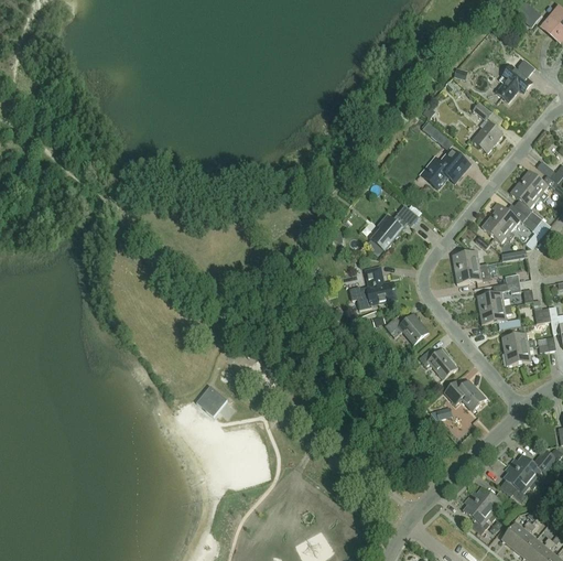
[(559,42),(562,36),(562,11),(558,7),(541,28),(559,42)]
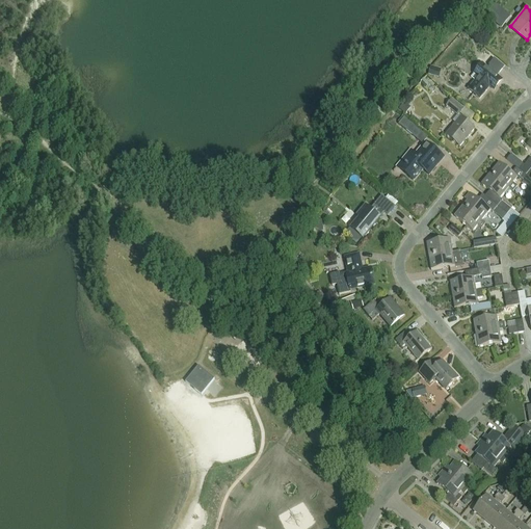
[(487,63),(485,65),(481,61),(473,72),(477,75),(467,87),(478,96),(487,84),(493,88),(501,78),(496,74),(503,64),(493,56),(486,63),(487,63)]
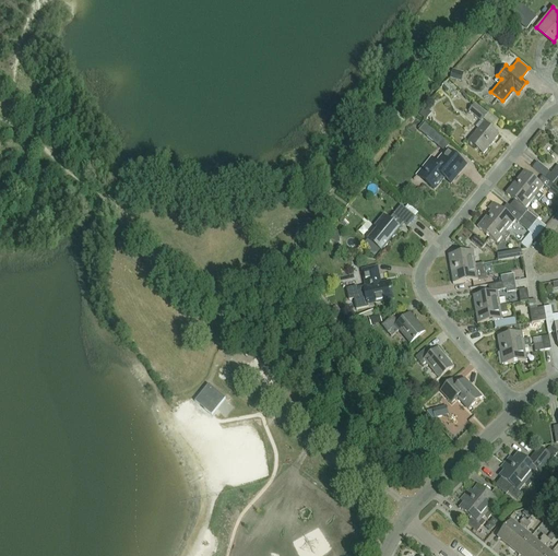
[(463,70),(452,68),(449,77),(460,80),(463,70)]
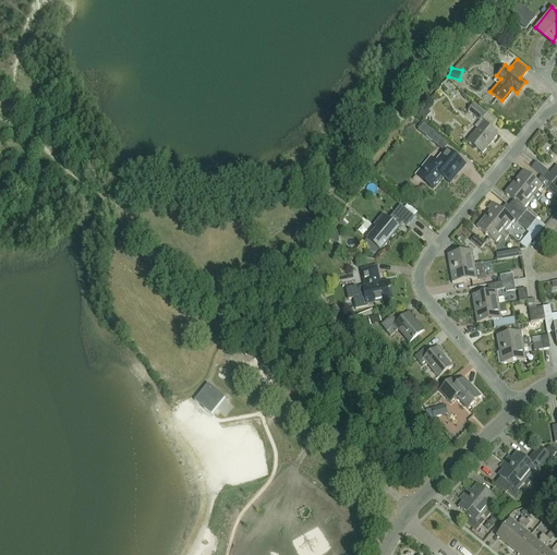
[(486,111),(473,101),(468,109),(480,119),(486,111)]
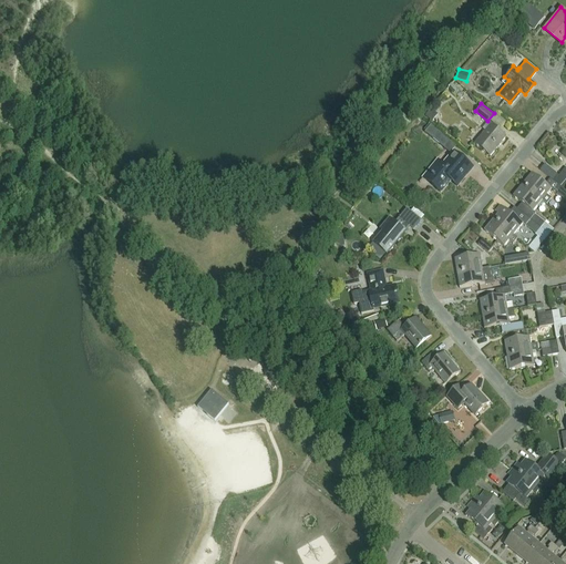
[(439,131),(430,123),(424,131),(432,137),(439,131)]
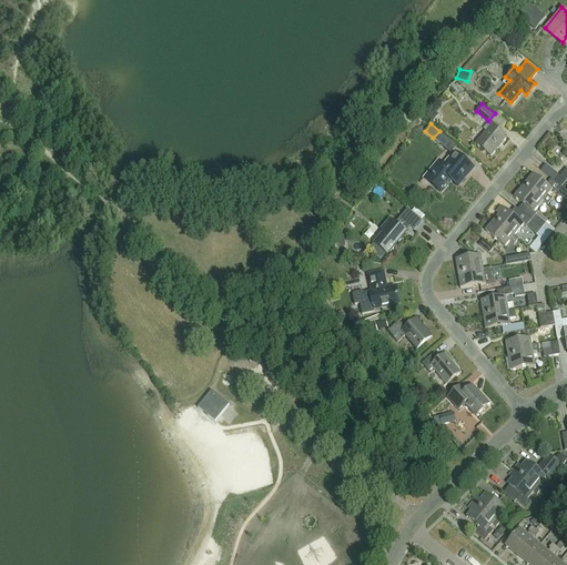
[(489,154),(505,135),(490,123),(475,142),(489,154)]
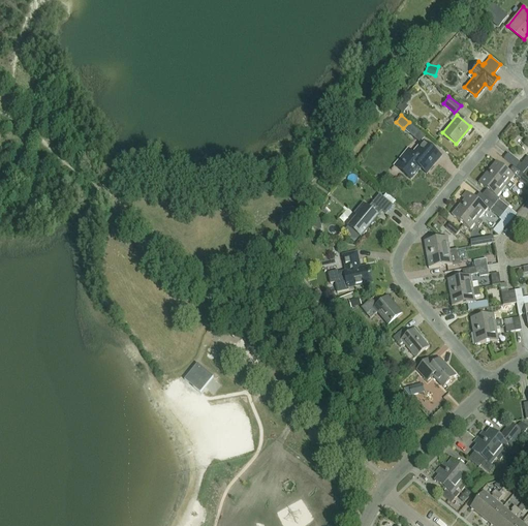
[(426,172),(440,154),(423,140),(412,152),(407,147),(393,163),(409,178),(418,166),(426,172)]
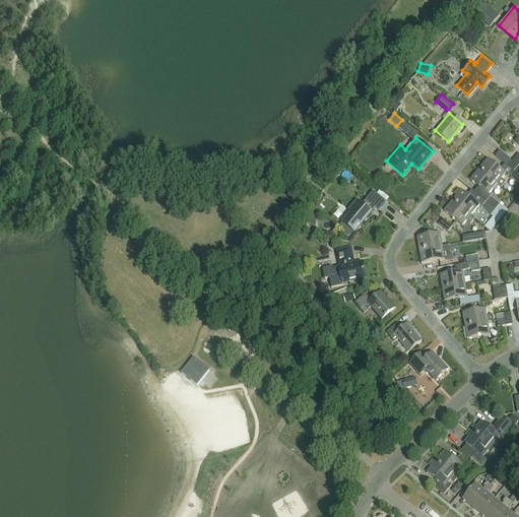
[(504,162),(515,171),(518,166),(518,152),(518,151),(512,159),(499,148),(495,153),(504,162)]
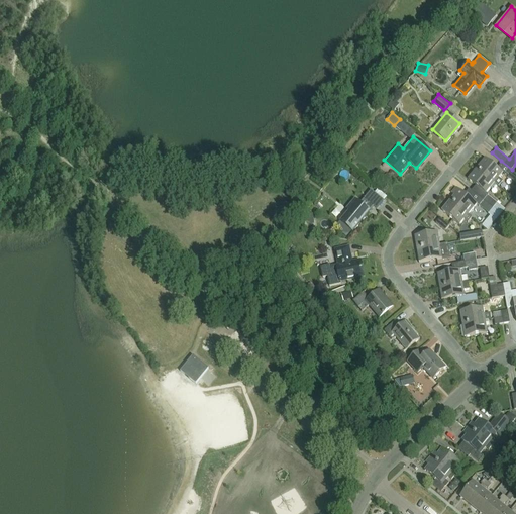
[(502,170),(484,156),(476,166),(494,180),(495,182),(498,184),(502,179),(498,175),(502,170)]
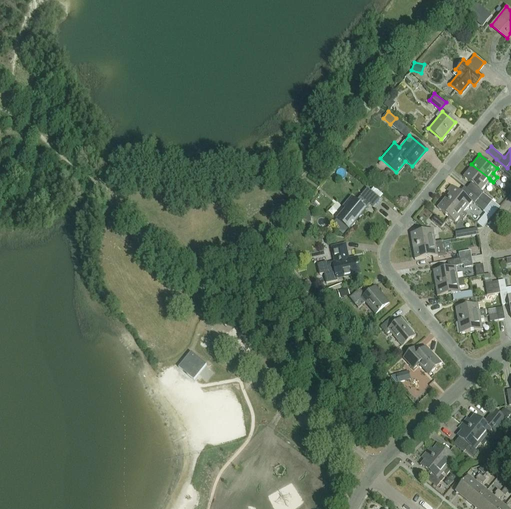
[(489,178),(471,164),(462,174),(473,183),(469,188),(487,204),(491,199),(482,192),(483,191),(480,189),(489,178)]
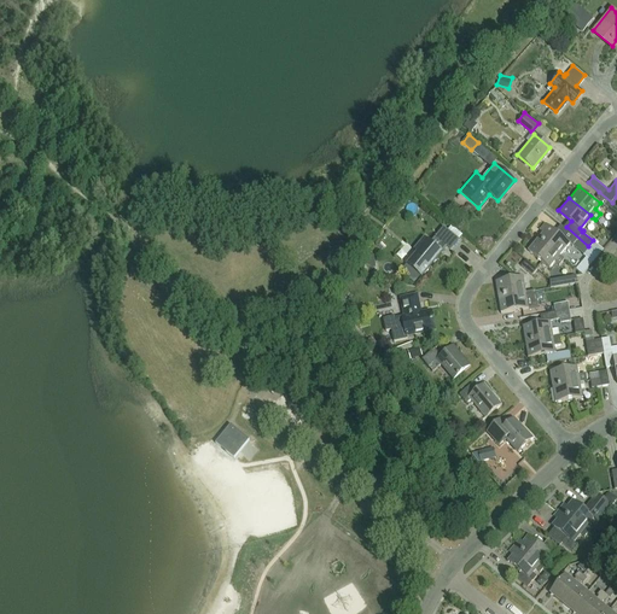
[(616,215),(616,206),(612,203),(609,200),(604,206),(616,216),(616,215)]
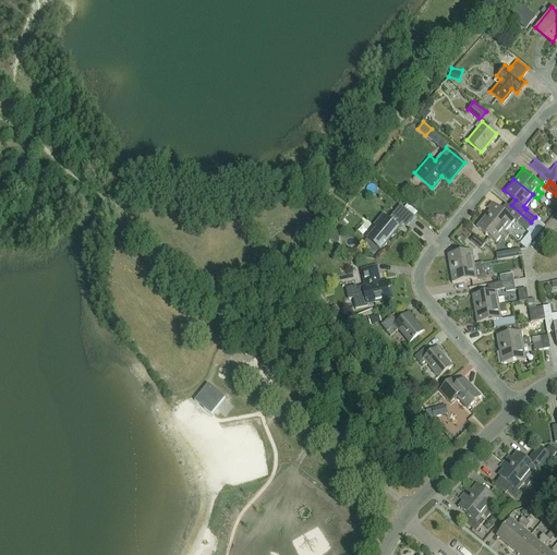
[(489,207),(485,213),(505,228),(513,217),(517,220),(517,219),(527,228),(531,222),(511,205),(511,206),(506,201),(500,207),(492,200),(486,205),(489,207)]
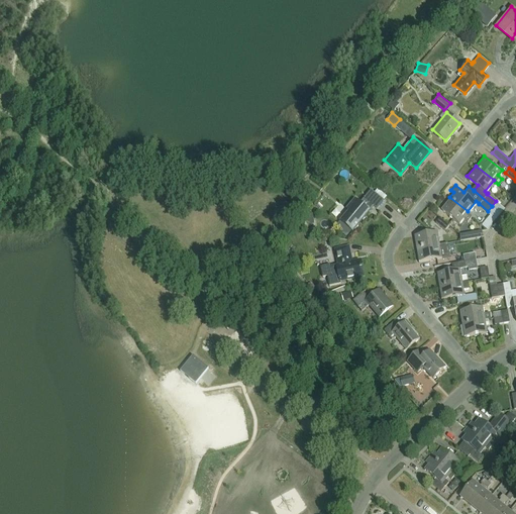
[(371,188),(359,201),(353,196),(345,206),(348,208),(339,219),(351,229),(373,204),(376,206),(383,198),(371,188)]
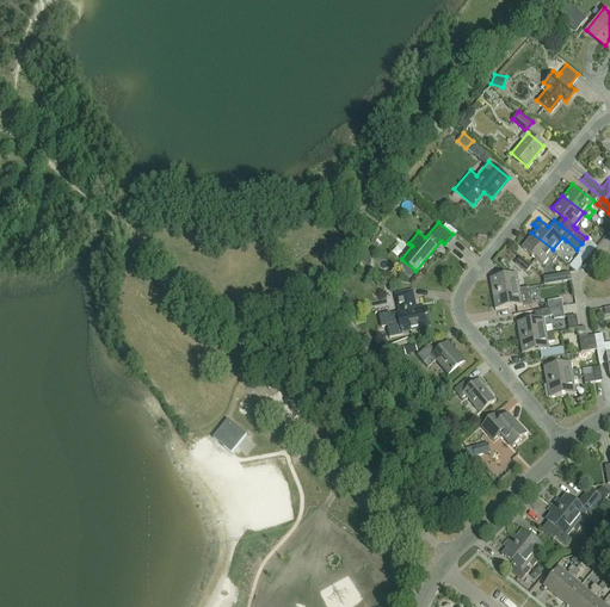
[(553,249),(531,233),(522,245),(542,262),(547,256),(552,261),(558,255),(552,251),(553,249)]
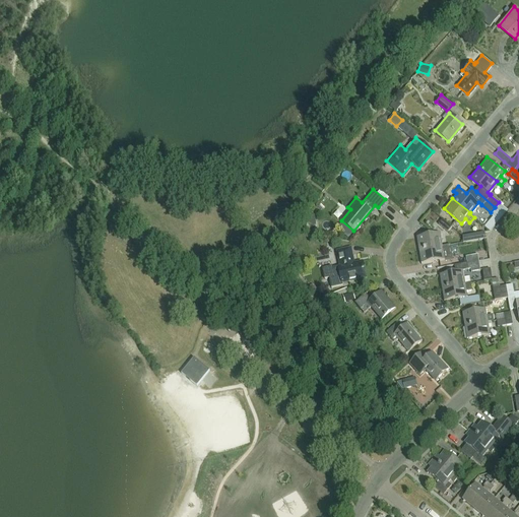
[(447,230),(451,224),(442,216),(433,228),(436,231),(441,224),(447,230)]
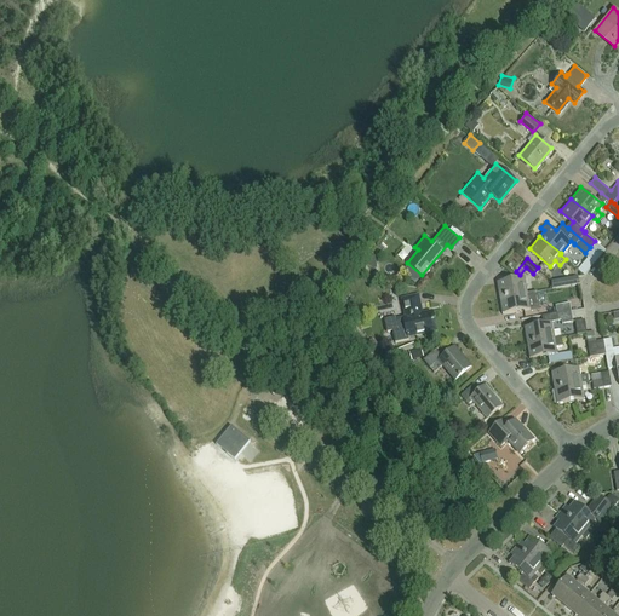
[(499,295),(526,291),(523,275),(497,278),(499,295)]
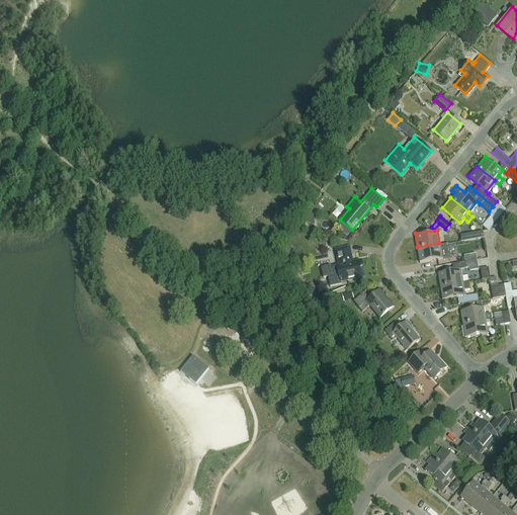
[(460,241),(483,237),(482,230),(459,234),(460,241)]
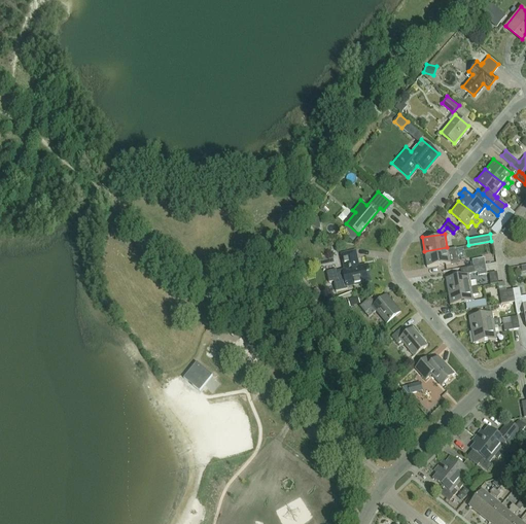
[(427,265),(449,260),(447,247),(424,251),(427,265)]
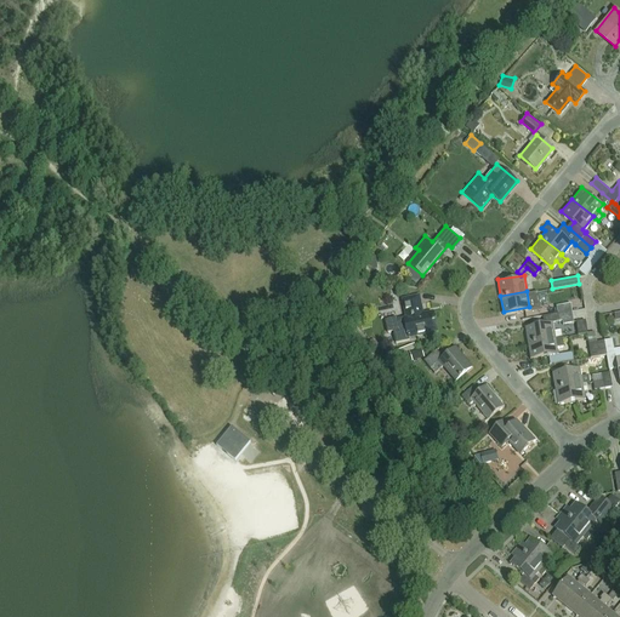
[(421,312),(417,293),(402,297),(405,315),(397,316),(396,315),(385,318),(387,330),(393,329),(396,341),(409,338),(409,336),(436,330),(431,309),(421,312)]
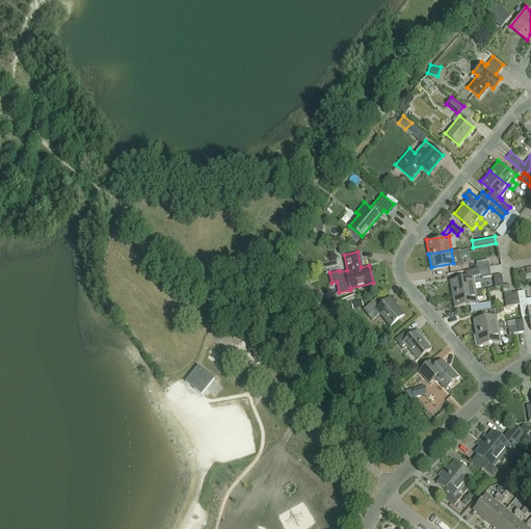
[(451,292),(479,287),(478,281),(473,282),(472,274),(481,273),(481,276),(490,274),(489,265),(477,267),(465,269),(466,275),(449,279),(451,292)]
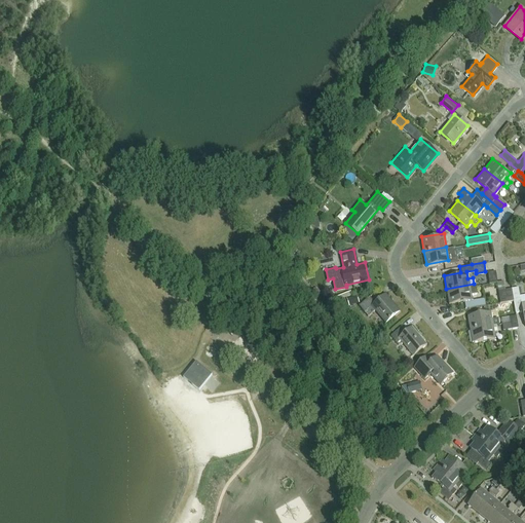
[(448,302),(472,298),(471,293),(476,292),(475,284),(474,284),(446,289),(448,302)]
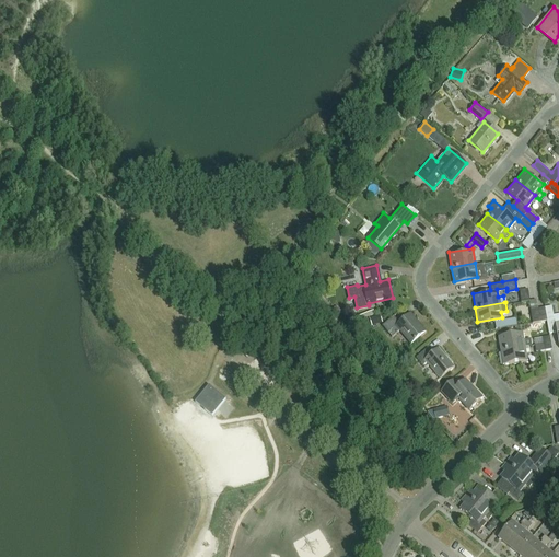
[(558,345),(558,318),(554,321),(550,304),(544,305),(546,318),(548,331),(556,329),(558,346),(558,345)]
